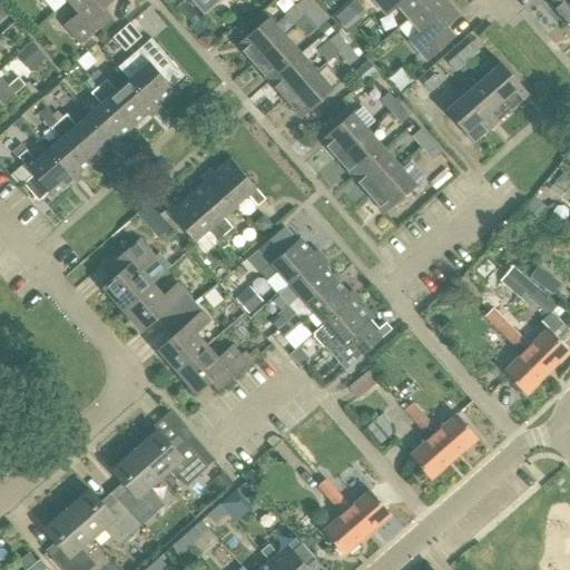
[(71,0),(69,3),(78,12),(62,26),(79,46),(112,18),(105,10),(116,0),(71,0)]
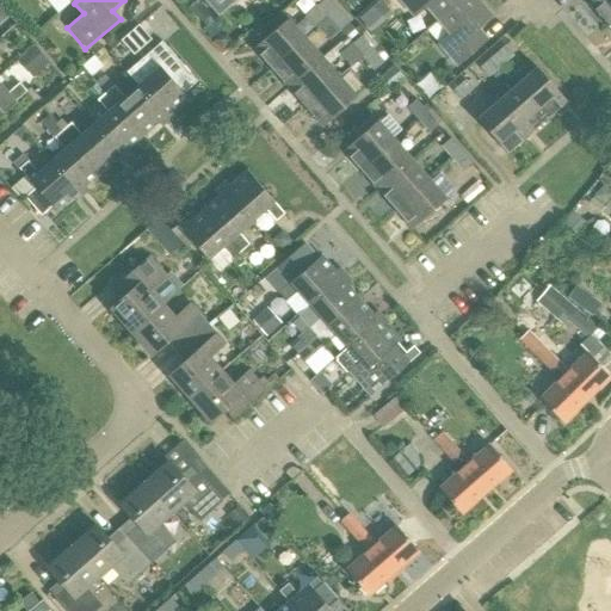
[(208,0),(221,16),(238,0),(208,0)]
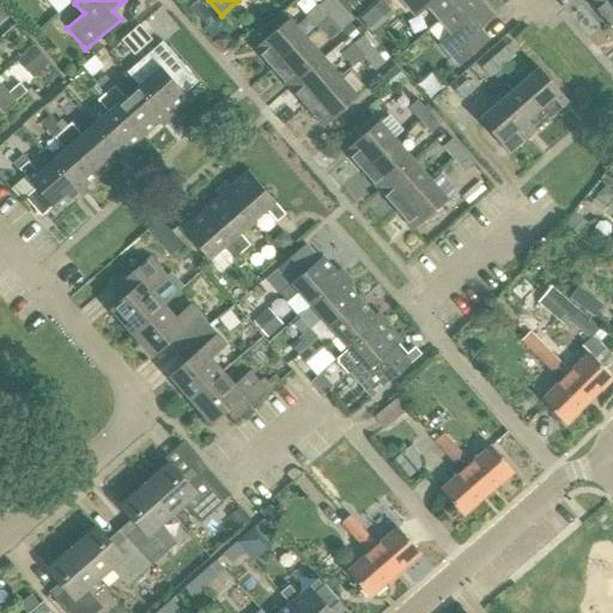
[(329,18),(339,10),(329,0),(323,0),(317,6),(329,18)]
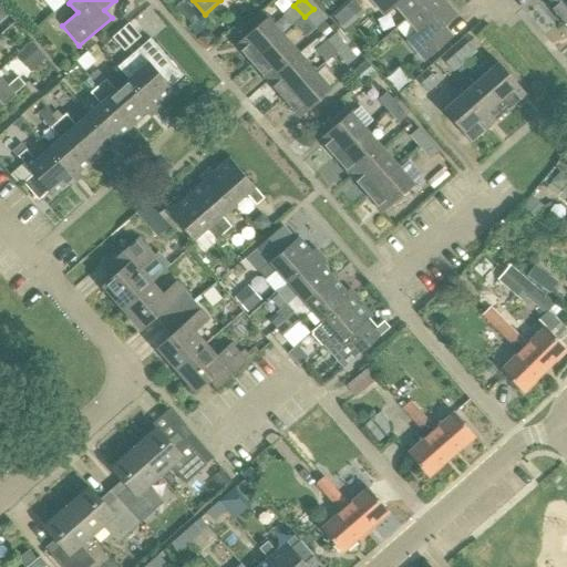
[(343,30),(364,12),(353,0),(333,18),(343,30)]
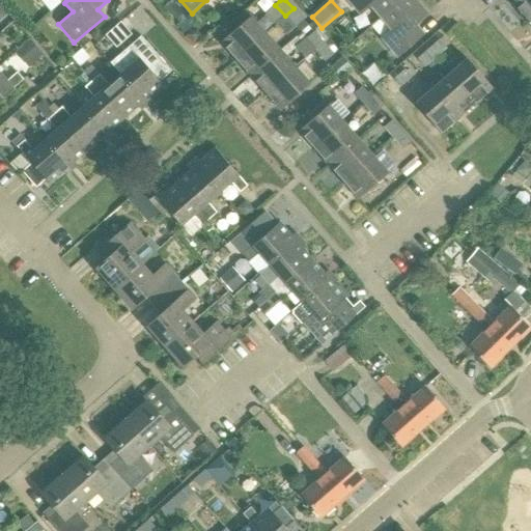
[(382,18),(401,0),(345,0),(359,16),(371,5),(382,18)]
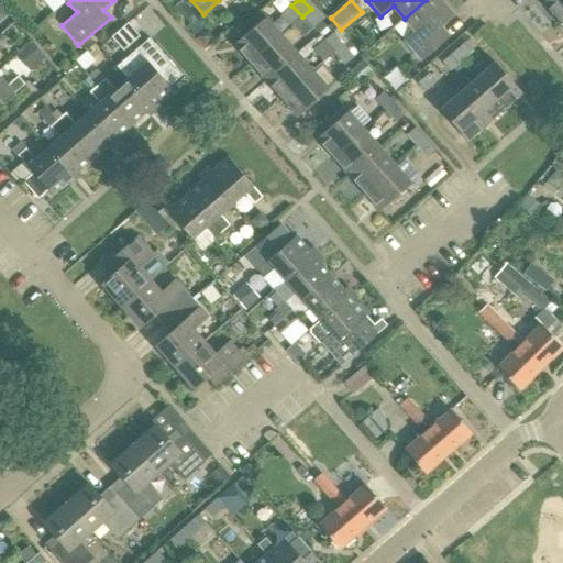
[(441,0),(426,0),(405,19),(415,30),(403,41),(421,62),(444,42),(434,31),(453,14),(441,0)]
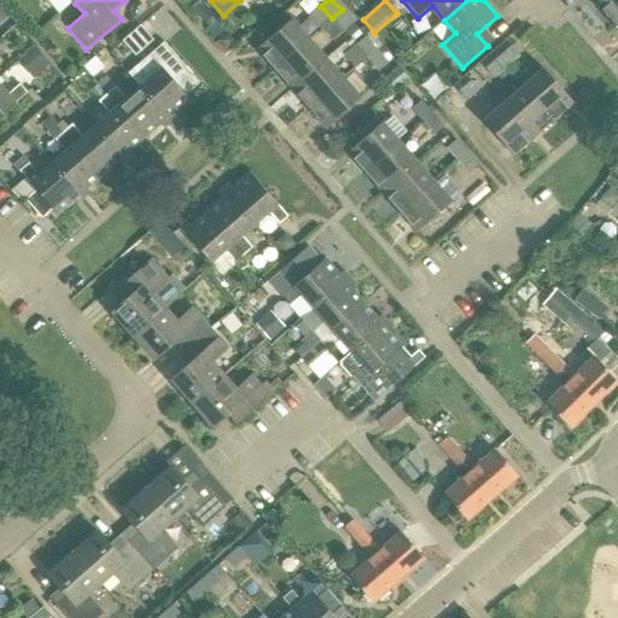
[(613,24),(617,18),(617,0),(600,0),(595,4),(613,24)]
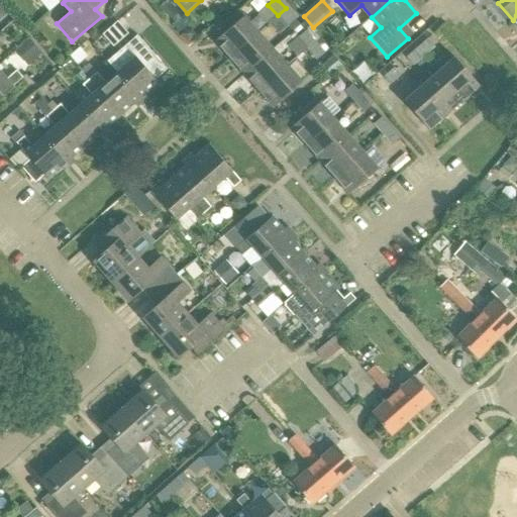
[(286,8),(278,15),(287,26),(295,19),(286,8)]
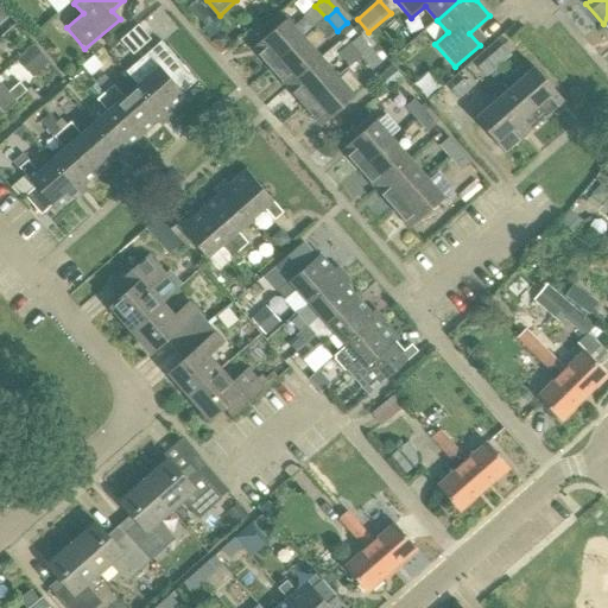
[(272,69),(305,39),(289,20),(254,49),(272,69)]
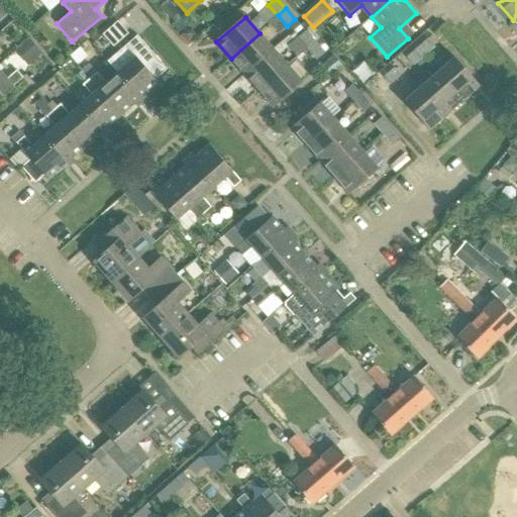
[(118,22),(103,34),(113,46),(127,33),(118,22)]
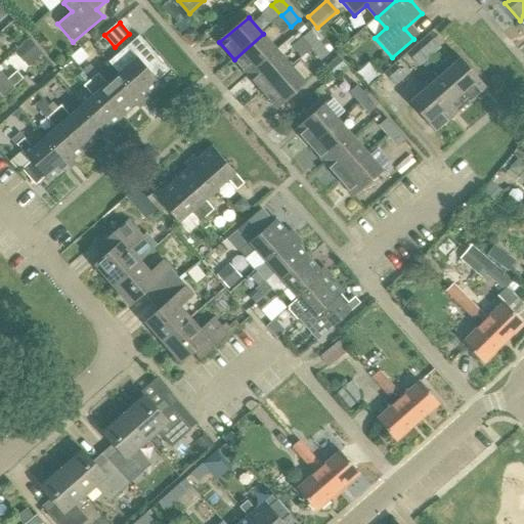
[(311,50),(319,43),(309,31),(301,38),(311,50)]
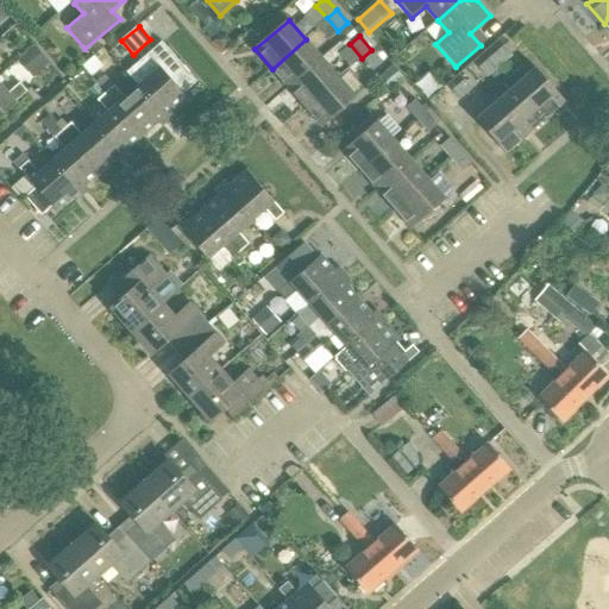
[(289,88),(322,58),(306,39),(272,69),(289,88)]
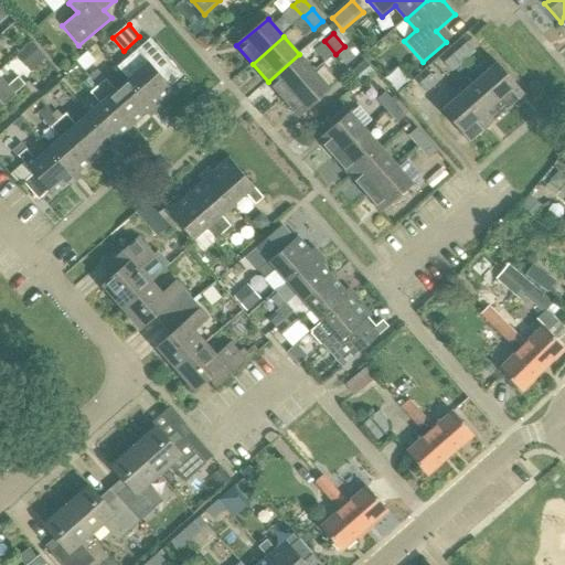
[(455,52),(464,62),(475,51),(467,42),(455,52)]
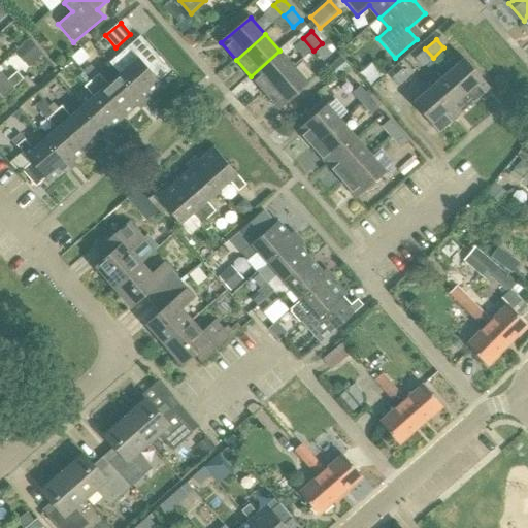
[(322,43),(314,51),(323,61),(331,54),(322,43)]
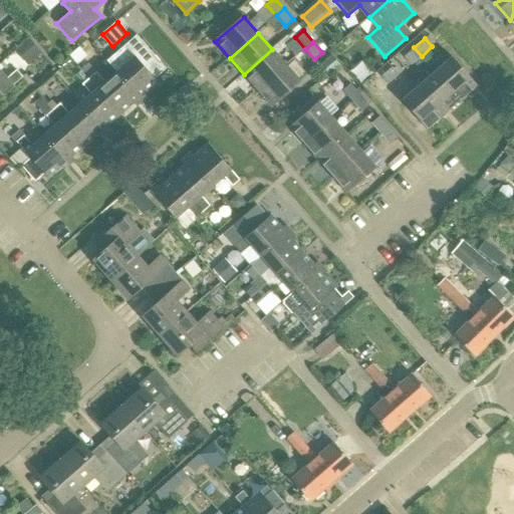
[(69,55),(77,63),(86,55),(79,47),(69,55)]
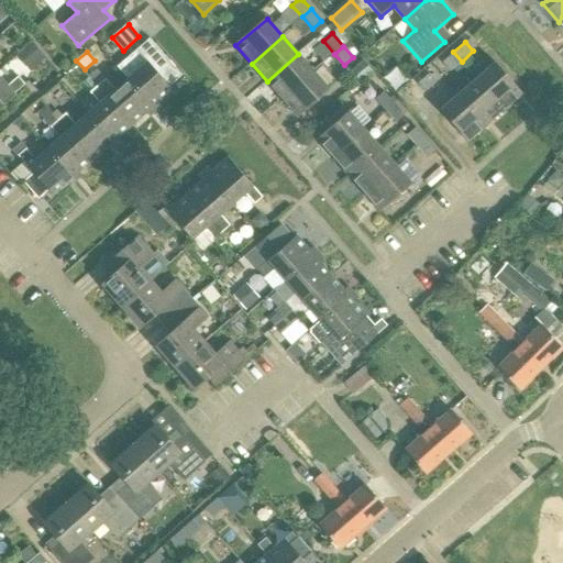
[(450,72),(462,62),(453,52),(442,63),(450,72)]
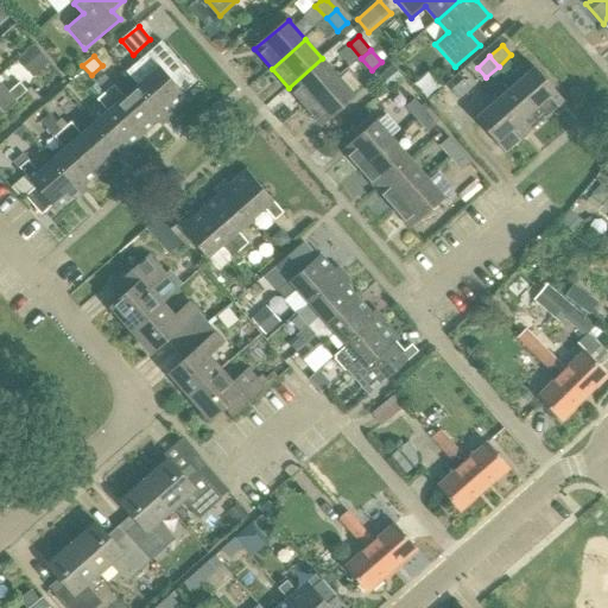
[(138,88),(165,119),(187,100),(150,57),(141,64),(152,76),(138,88)]
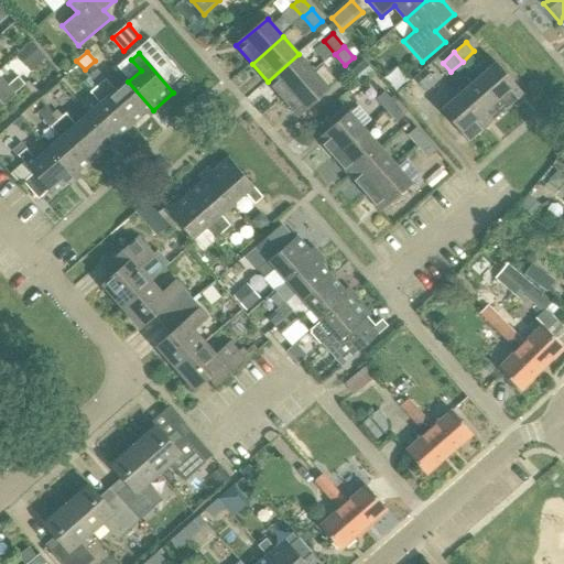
[(283,99),(314,72),(299,54),(268,82),(283,99)]
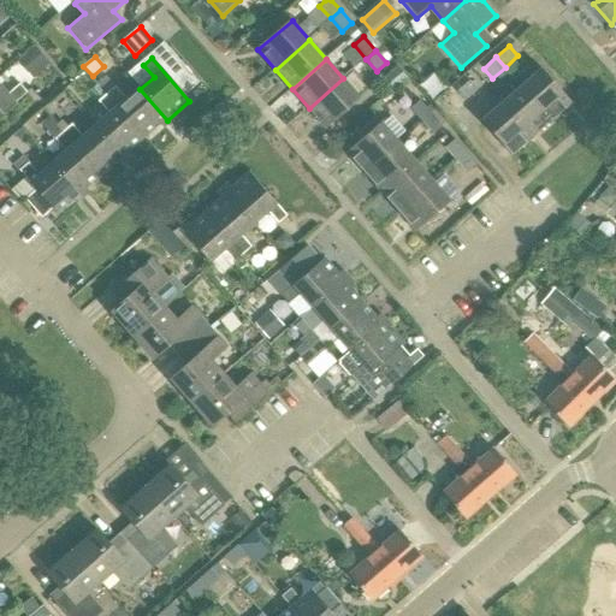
[(523,86),(554,122),(573,104),(542,69),(523,86)]
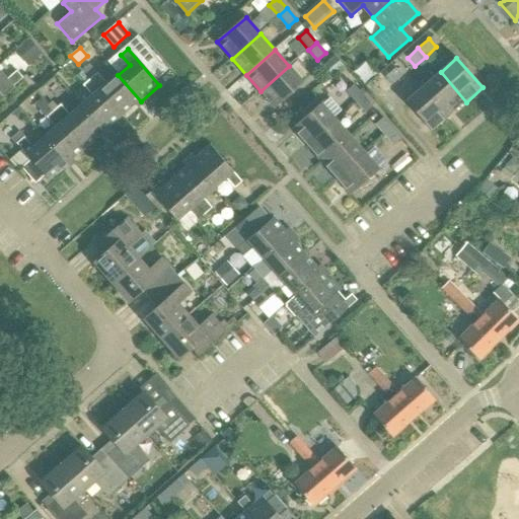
[(394,68),(390,64),(380,72),(391,85),(402,76),(395,67),(394,68)]
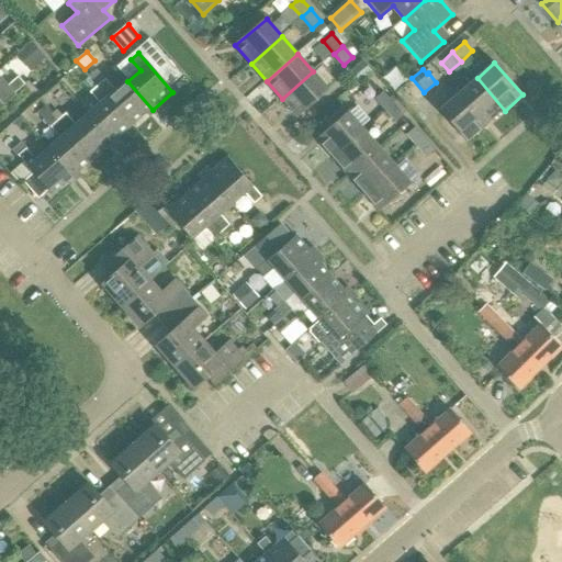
[(313,71),(282,99),(298,116),(329,89),(313,71)]
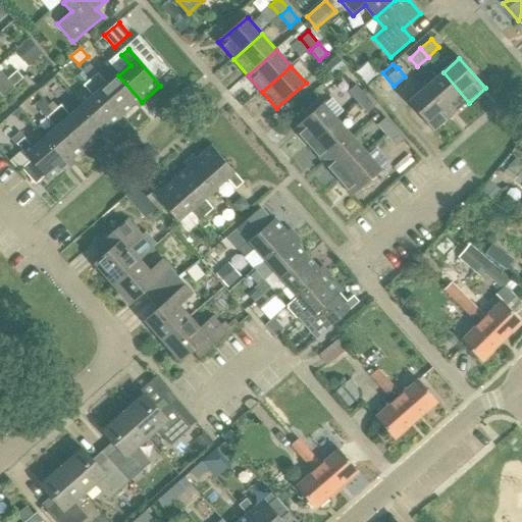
[(0,72),(0,101),(14,89),(12,87),(22,77),(16,70),(5,80),(0,72)]
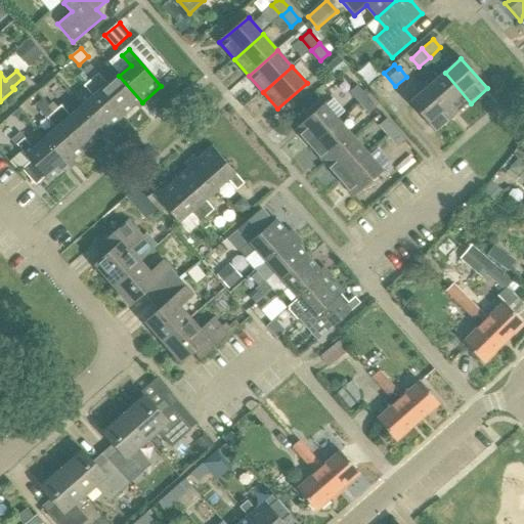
[(358,103),(366,96),(357,85),(358,84),(355,81),(354,82),(344,71),(336,78),(358,103)]
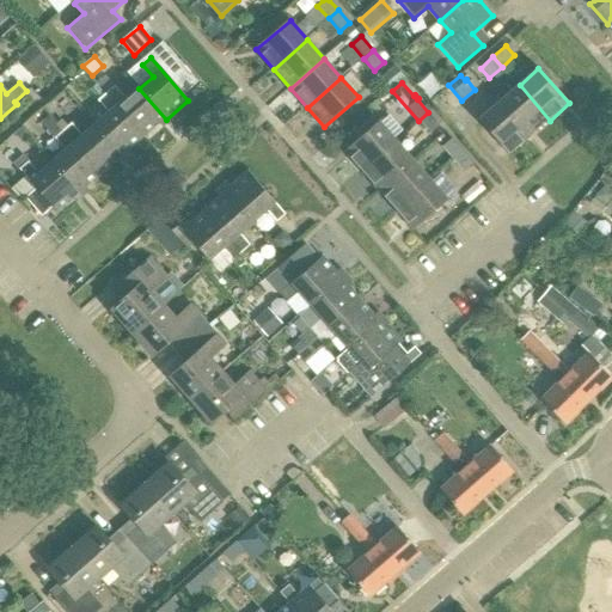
[(145,138),(105,93),(96,84),(89,91),(110,114),(96,126),(123,157),(145,138)]
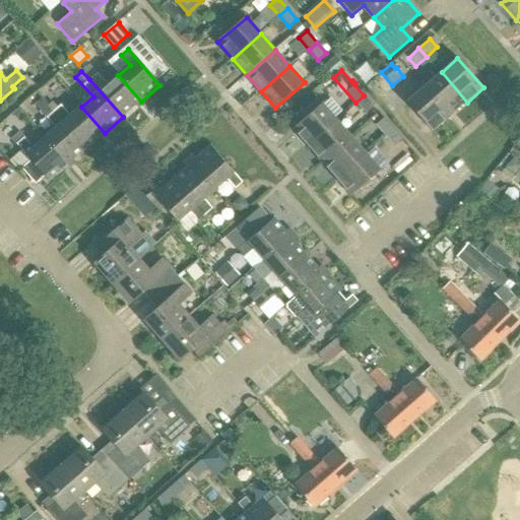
[(451,117),(467,103),(442,72),(426,87),(451,117)]
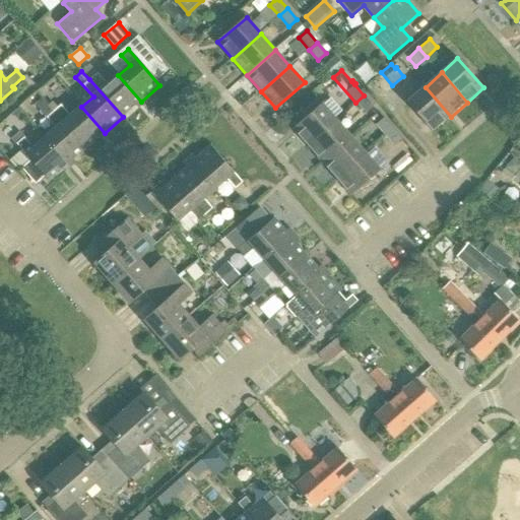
[(141,102),(118,75),(108,84),(96,73),(89,79),(123,117),(141,102)]
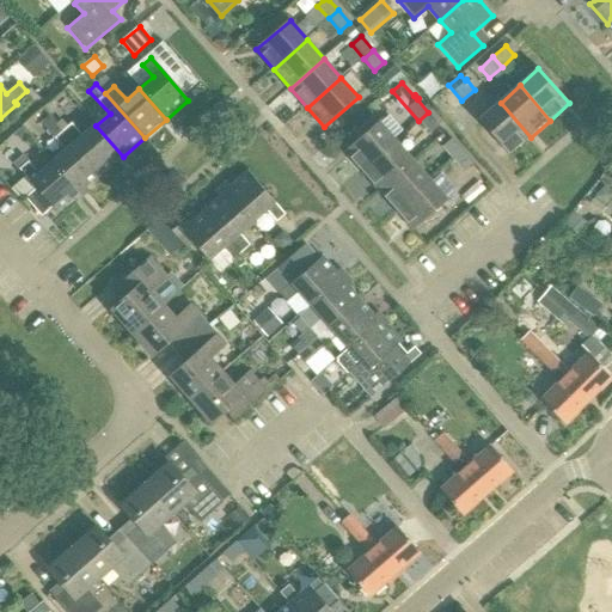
[(512,154),(531,138),(501,103),(481,120),(512,154)]
